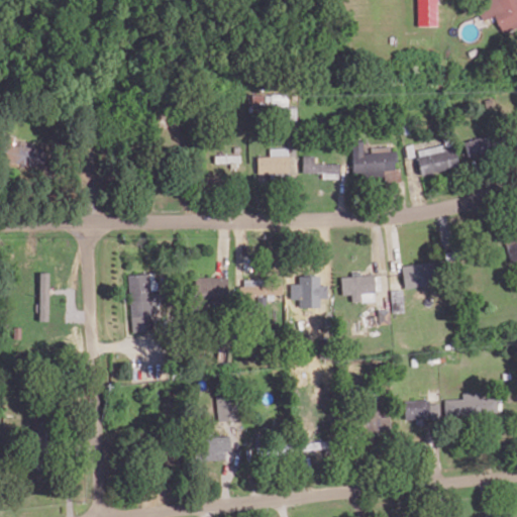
[(416,0),(417,25),(436,25),(436,0),(416,0)]
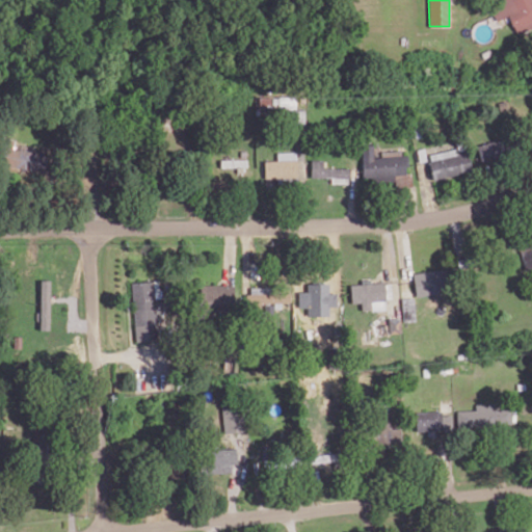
[(516,33),(531,26),(531,0),(499,0),(489,5),(496,21),(508,15),(516,33)]
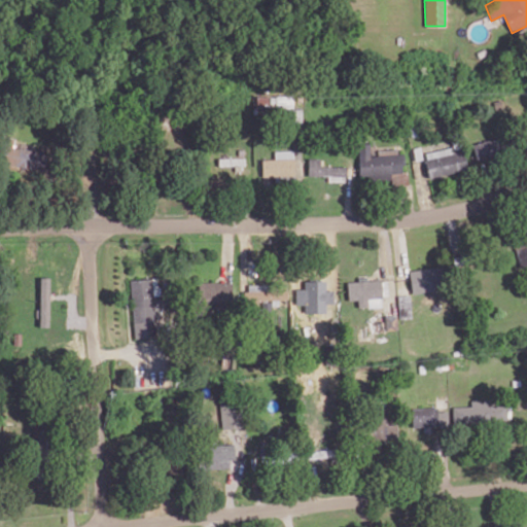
[(293,96),(276,96),(276,106),(293,107),(293,96)]
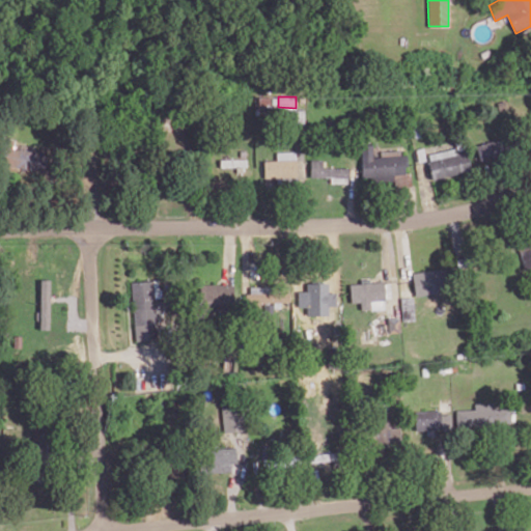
[(291,110),(291,122),(304,122),(304,110),(291,110)]
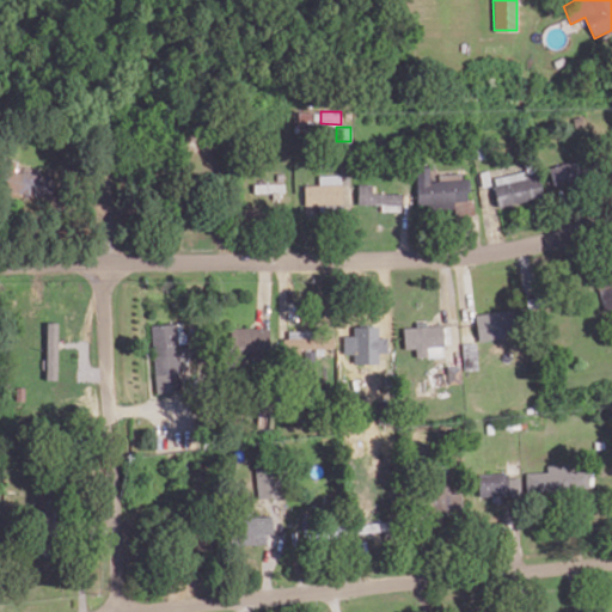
[(574,160),(548,169),(555,189),(581,181),(574,160)]
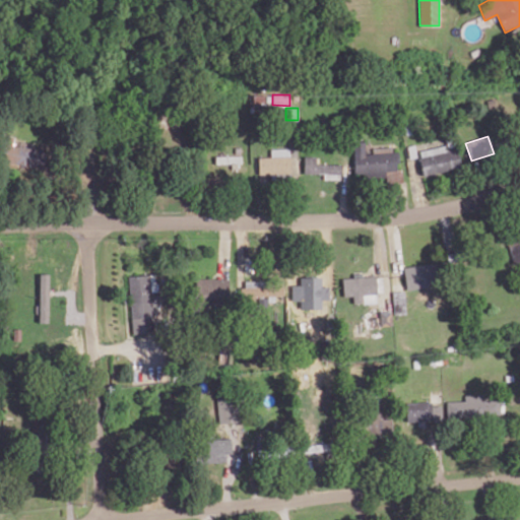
[(354,178),(387,176),(387,183),(402,183),(401,169),(398,169),(397,148),(365,150),(365,141),(352,141),(354,178)]
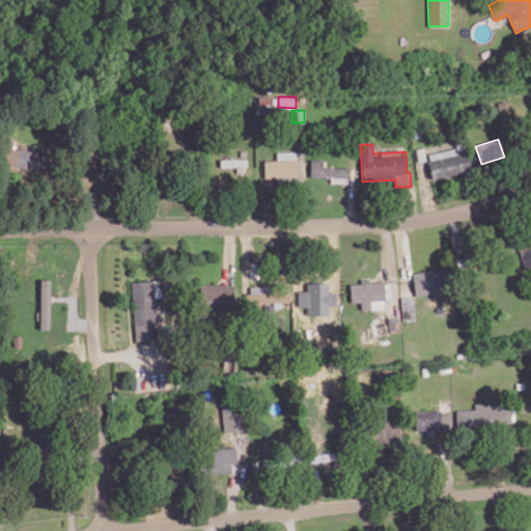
[(1,167),(45,174),(48,154),(4,146),(1,167)]
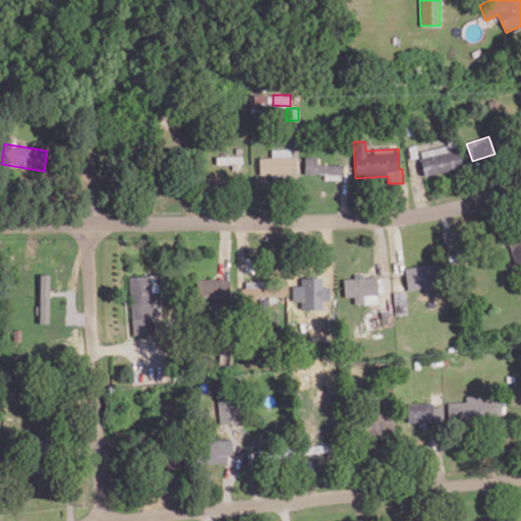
[(419,149),(422,174),(460,170),(458,145),(419,149)]
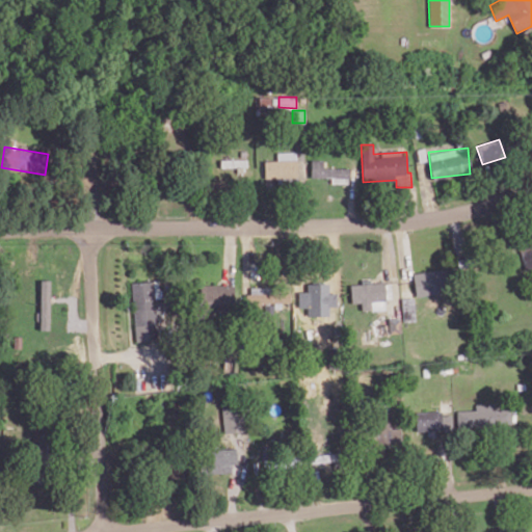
[(264,160),(264,178),(276,178),(276,182),(297,181),(296,152),(276,152),(276,160),(264,160)]
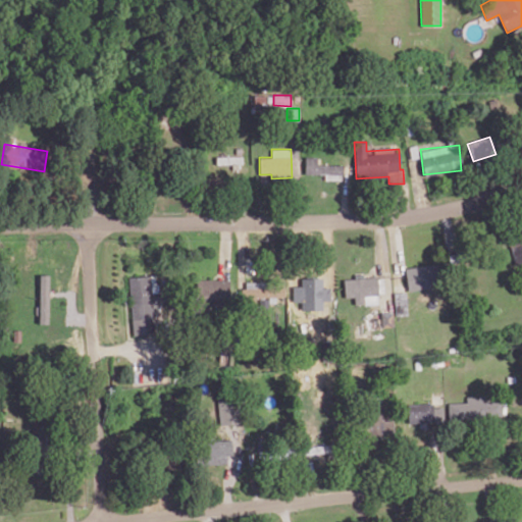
[(305,174),(324,173),(324,179),(343,179),(343,164),(316,165),(316,156),(304,156),(305,174)]
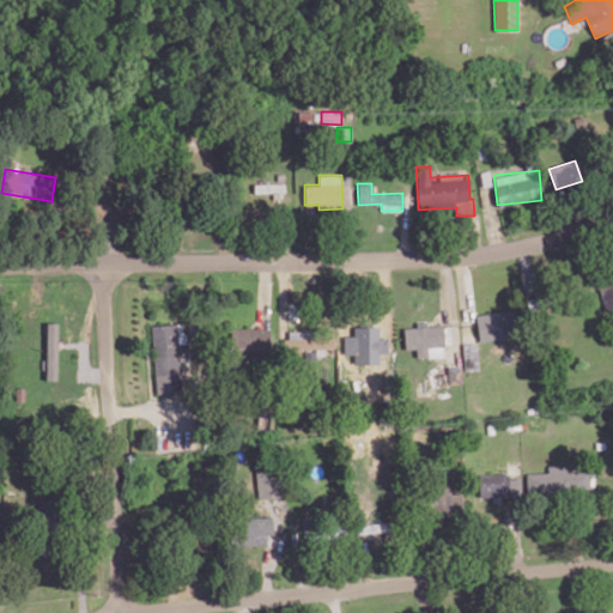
[(612,305),(612,273),(598,277),(602,308),(612,305)]
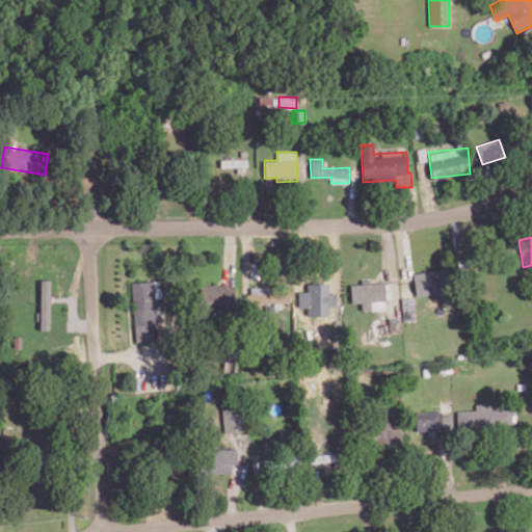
[(414,271),(415,295),(448,293),(447,270),(414,271)]
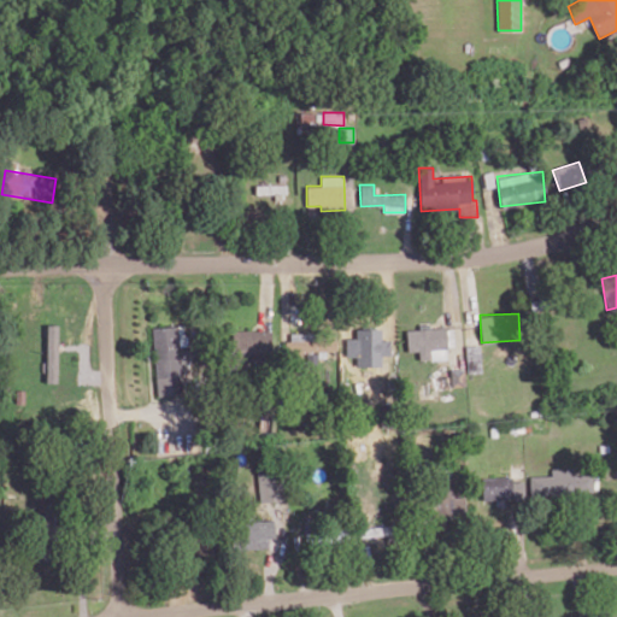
[(46,382),(57,383),(58,324),(47,324),(46,382)]
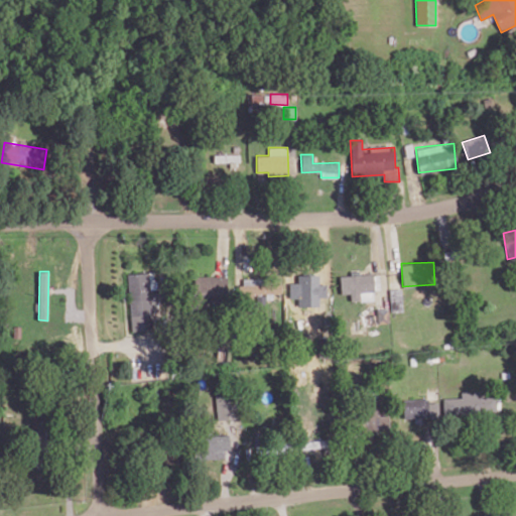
[(150,289),(155,289),(154,272),(128,273),(130,332),(151,331),(150,289)]
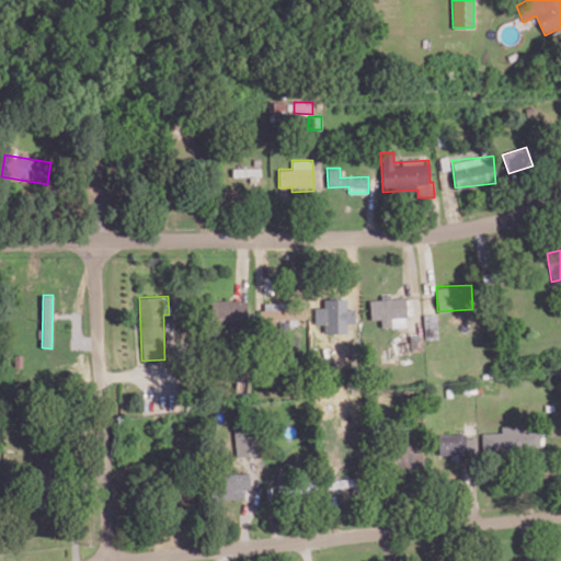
[(315,324),(323,323),(323,333),(347,332),(347,323),(355,323),(355,308),(346,308),(346,298),(323,298),(323,307),(315,307),(315,324)]
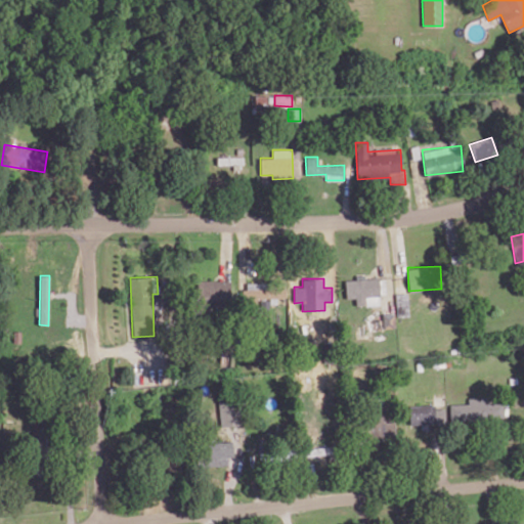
[(379,278),(345,279),(346,299),(356,298),(356,305),(380,305),(379,278)]
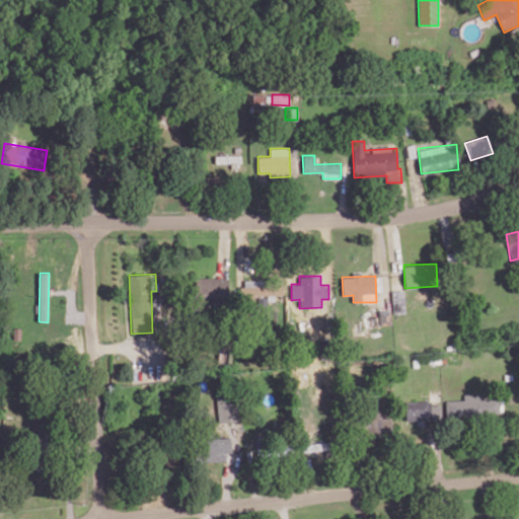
[(196,286),(190,286),(190,297),(229,296),(228,278),(196,278),(196,286)]
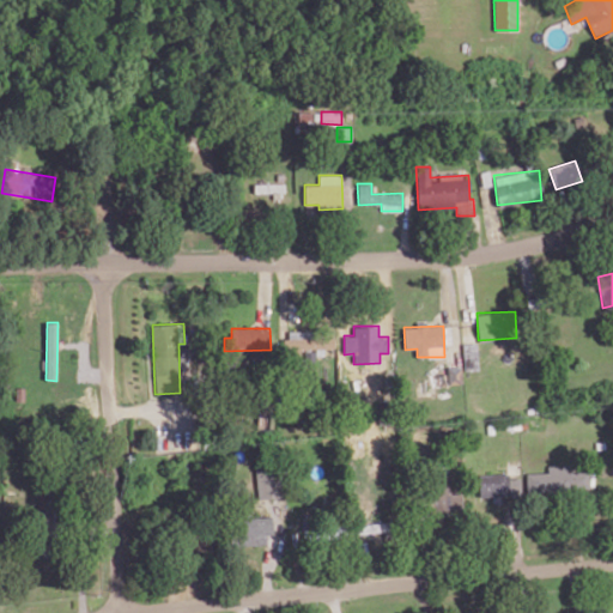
[(301,349),(333,349),(333,332),(285,333),(285,357),(301,357),(301,349)]
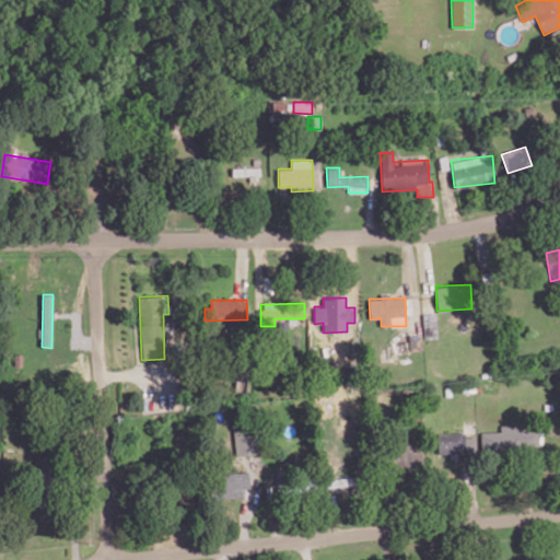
[(423,339),(436,338),(435,313),(423,314),(423,339)]
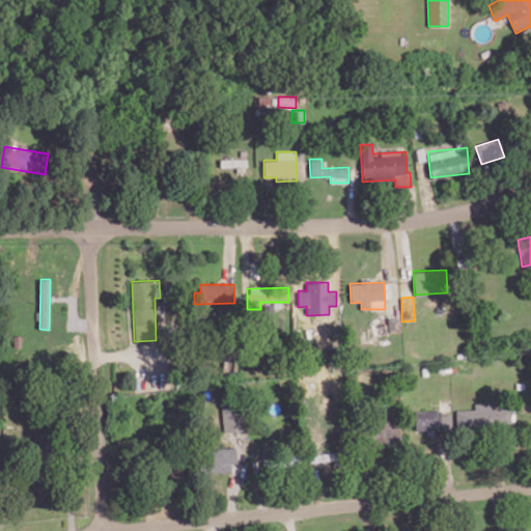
[(273,320),(273,303),(263,303),(263,320),(273,320)]
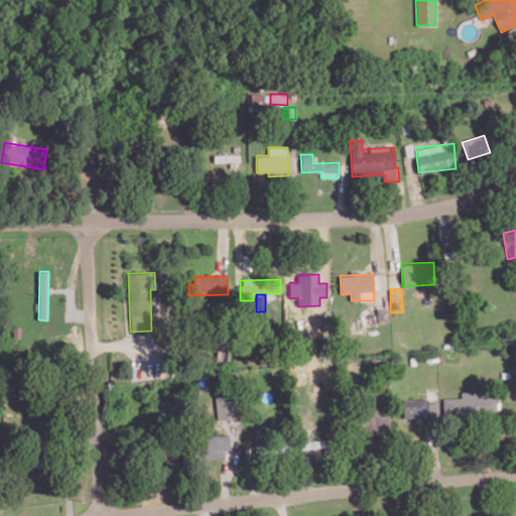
[(377,324),(389,323),(388,308),(377,308),(377,324)]
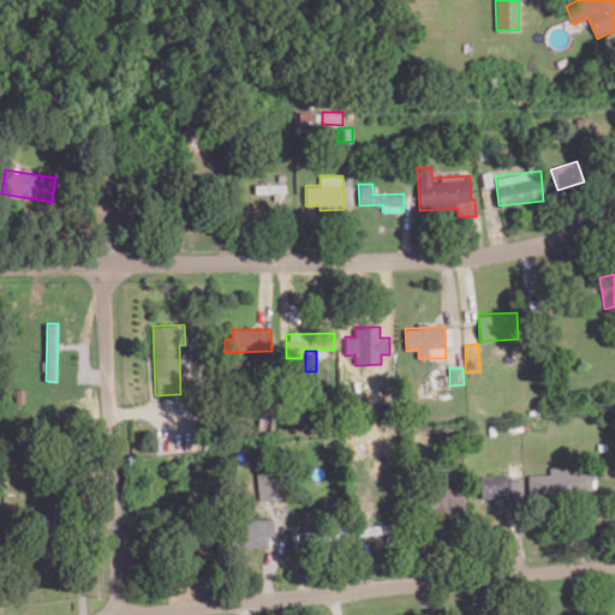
[(549,473),(527,475),(529,494),(590,493),(590,472),(567,472),(567,466),(549,466),(549,473)]
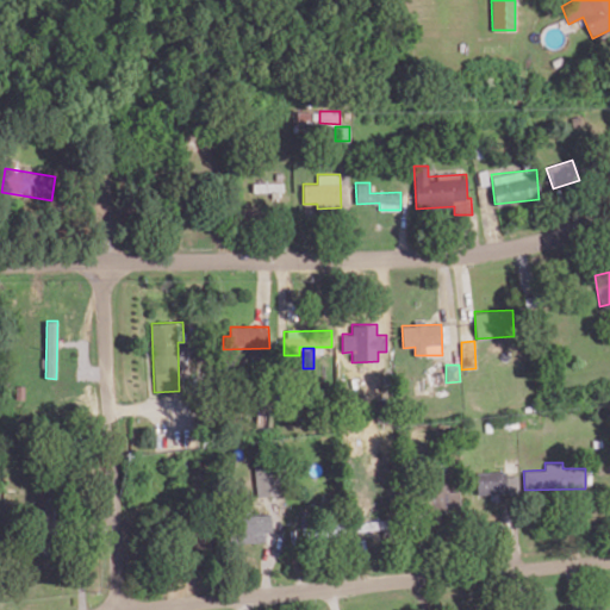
[(255,467),(256,496),(279,495),(278,466),(255,467)]
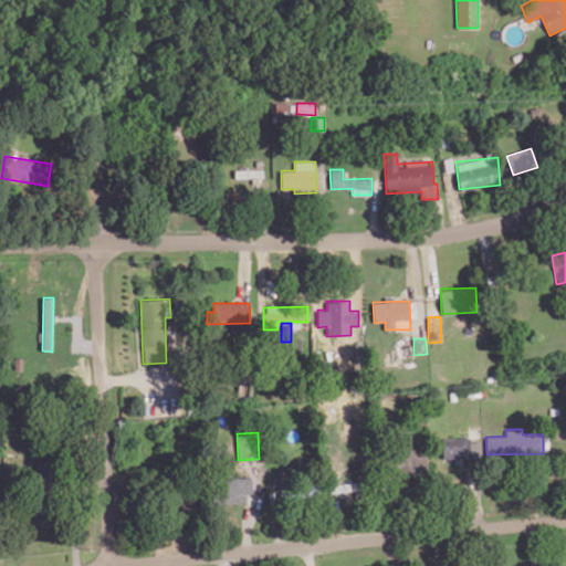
[(480,441),(470,441),(469,437),(441,438),(442,459),(481,458),(480,441)]
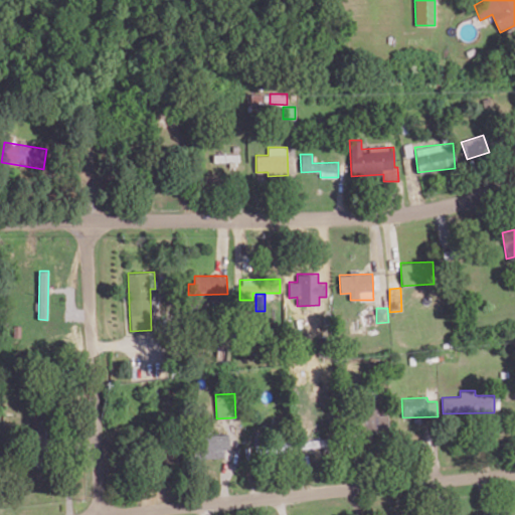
[(387,413),(379,414),(377,400),(359,402),(362,435),(389,431),(387,413)]
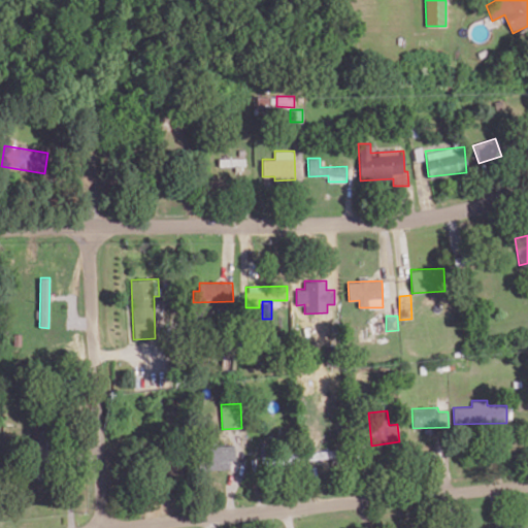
[(204,469),(233,468),(233,444),(204,446),(204,469)]
